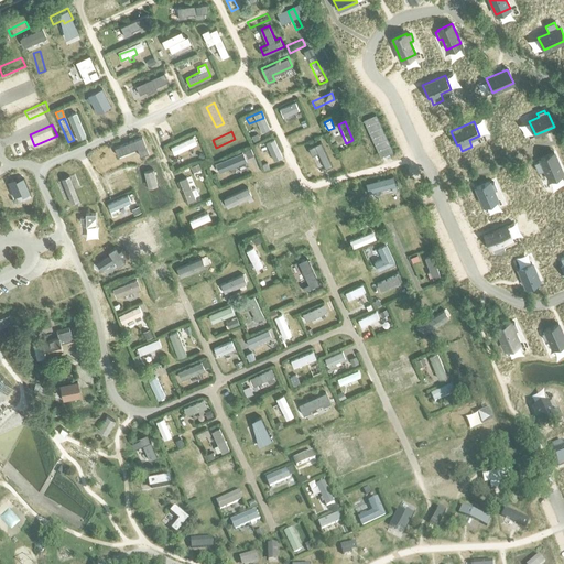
[(139,134),(119,143),(121,151),(142,141),(139,134)]
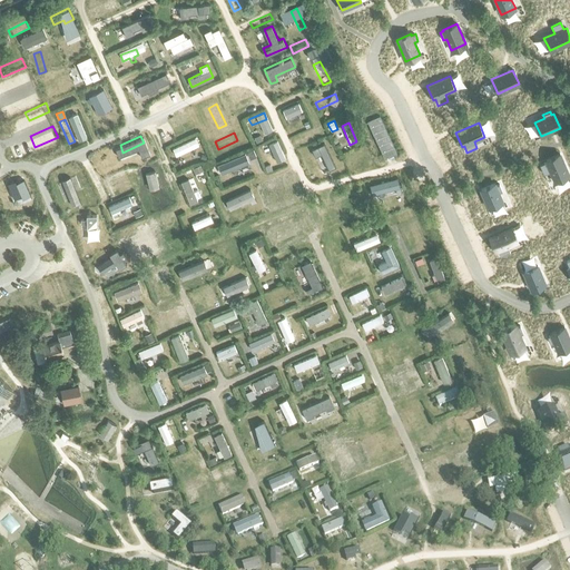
[(198,145),(195,139),(176,148),(178,154),(198,145)]
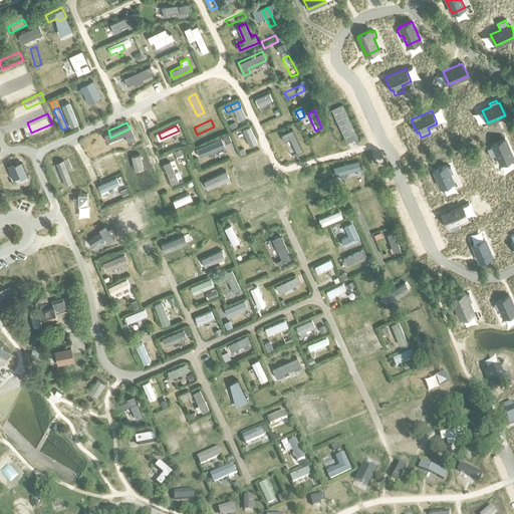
[(97,136),(81,143),(83,149),(90,146),(91,148),(96,146),(95,144),(99,142),(97,136)]
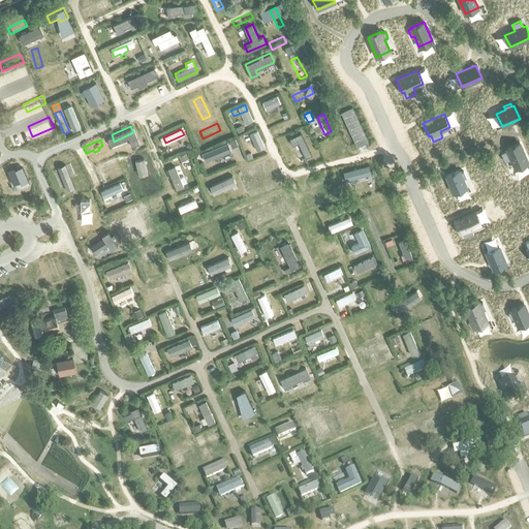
[(235,139),(229,142),(231,148),(238,146),(235,139)]
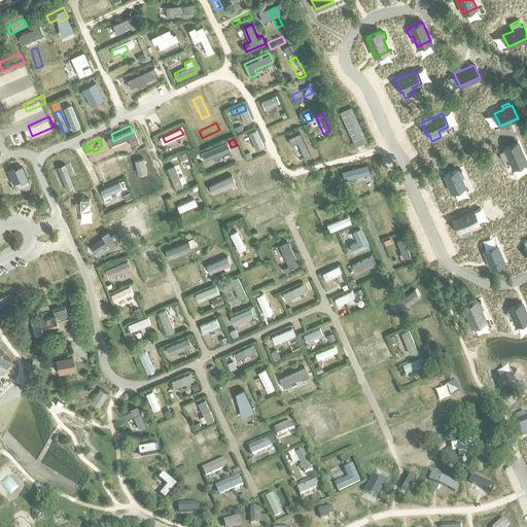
[(505,149),(499,152),(502,161),(508,159),(513,168),(526,162),(517,142),(504,147),(505,149)]
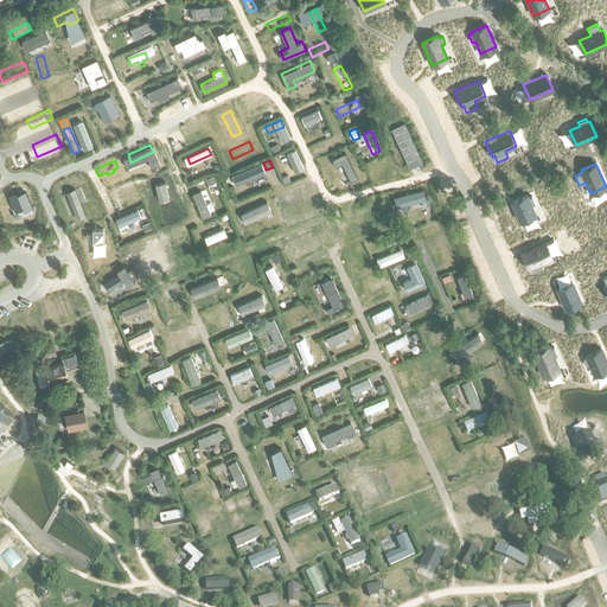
[(262,165),(231,177),(236,186),(266,174),(262,165)]
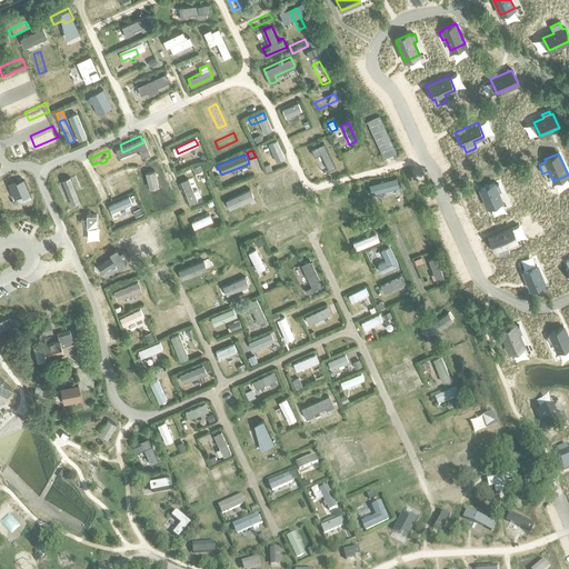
[(152,165),(150,158),(135,166),(137,171),(152,165)]
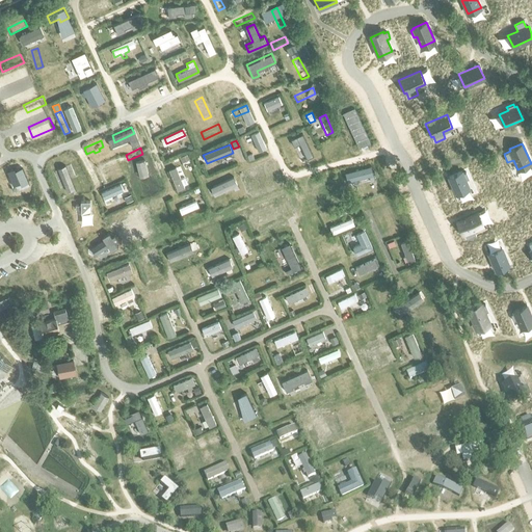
[(187,154),(180,157),(183,163),(189,160),(187,154)]
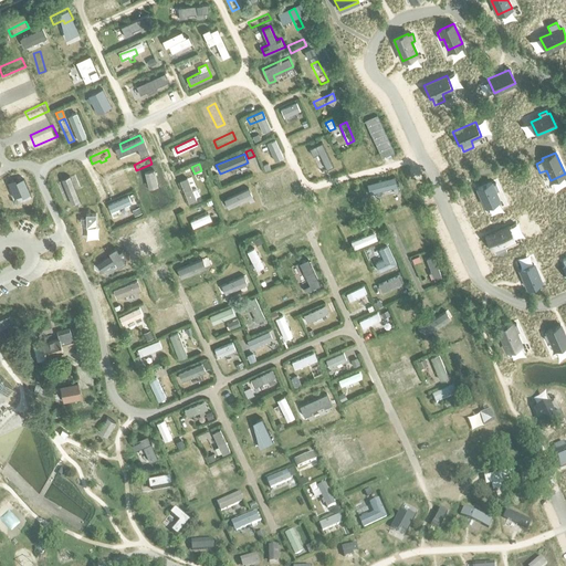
[(396,166),(373,176),(376,184),(399,174),(396,166)]
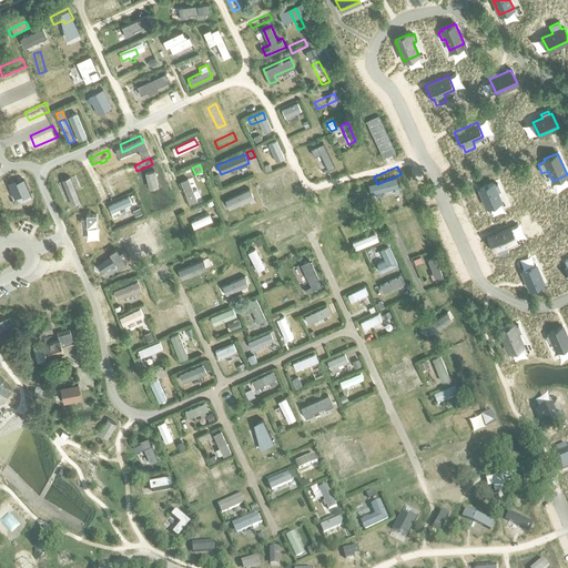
[(117,174),(98,182),(101,190),(120,181),(117,174)]
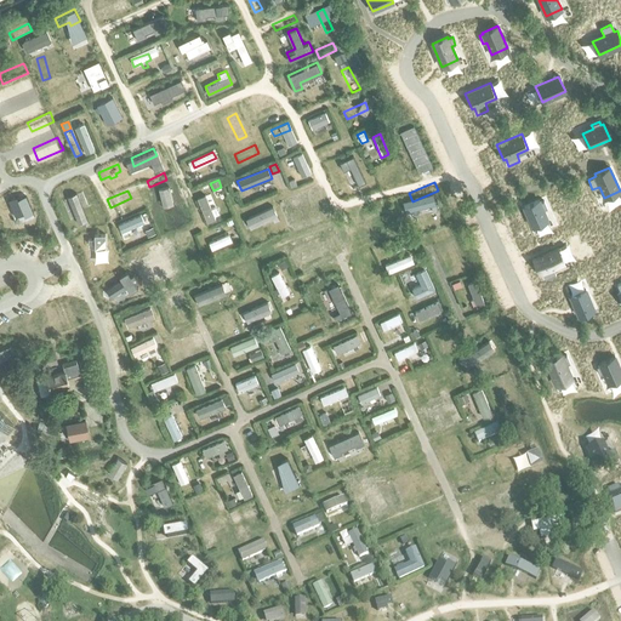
[(313,194),(290,204),(294,212),(317,203),(313,194)]
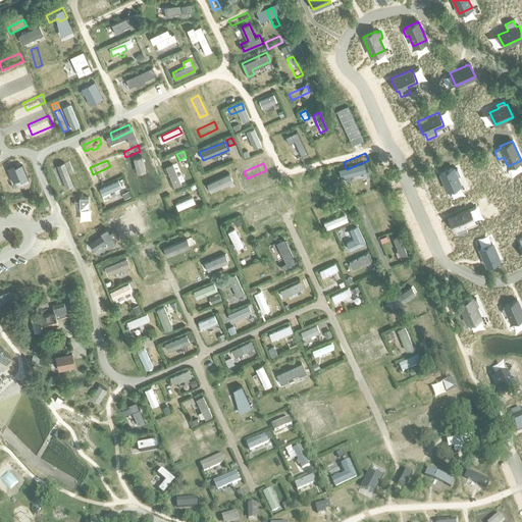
[(173,165),(166,168),(174,188),(181,185),(173,165)]
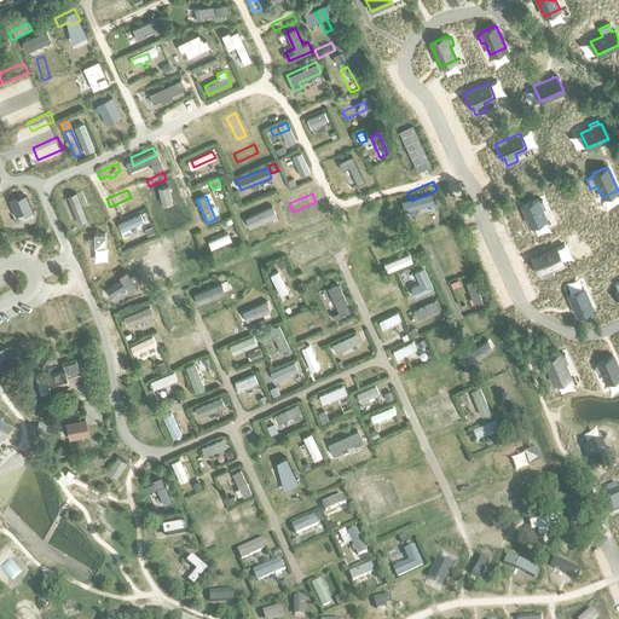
[(179,197),(161,206),(165,213),(183,204),(179,197)]
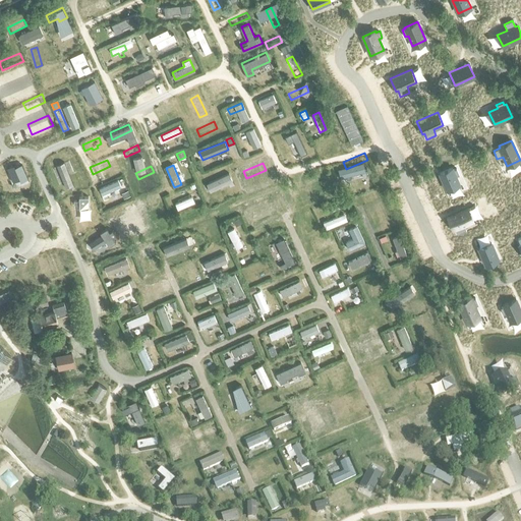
[(453,167),(439,172),(447,189),(460,183),(457,176),(459,175),(456,168),(454,169),(453,167)]
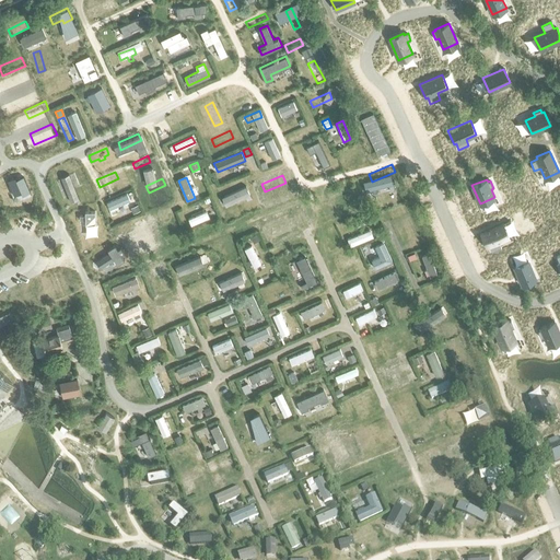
[(238,185),(232,188),(240,206),(246,203),(238,185)]
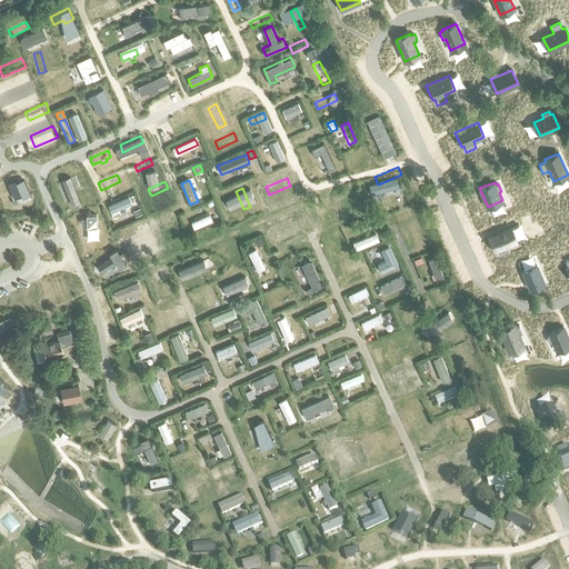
[(128,195),(107,203),(111,215),(132,205),(128,195)]
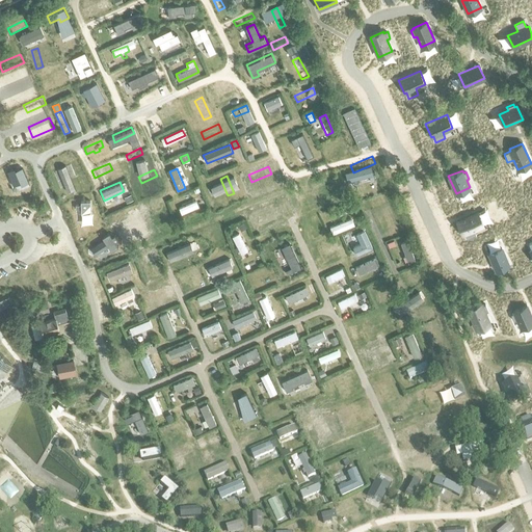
[(342,182),(336,184),(344,203),(350,200),(342,182)]
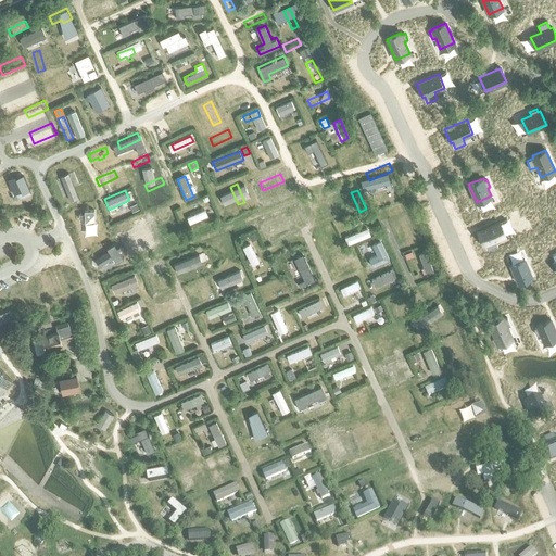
[(400,192),(392,196),(401,216),(408,213),(400,192)]
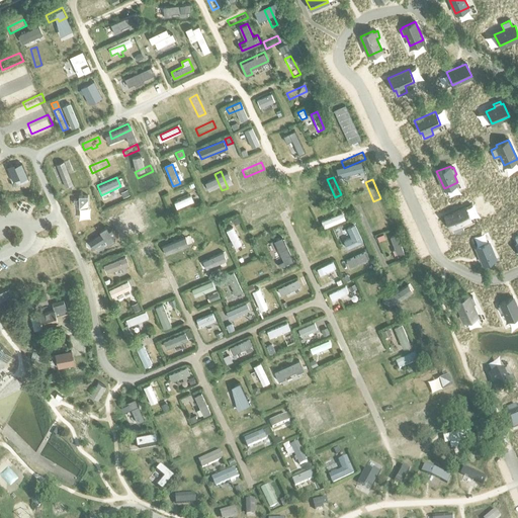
[(304,181),(286,188),(289,194),(307,187),(304,181)]
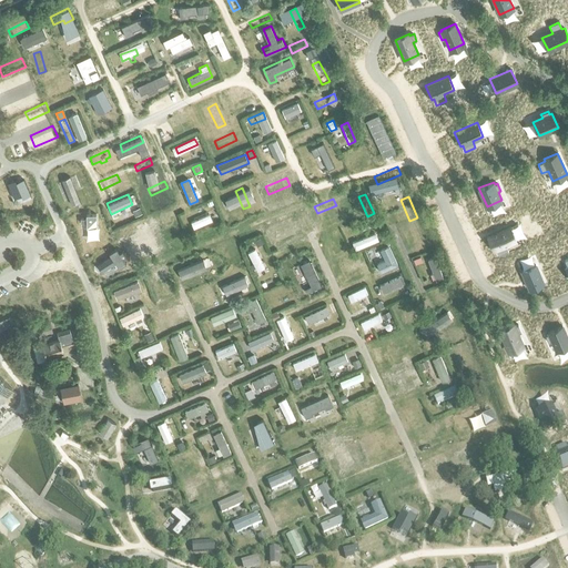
[(210,215),(191,223),(194,230),(212,222),(212,221),(214,220),(212,216),(211,217),(210,215)]
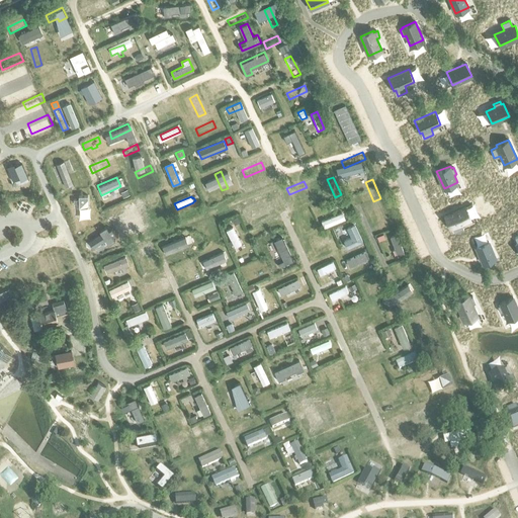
[(276,200),(266,204),(268,210),(278,205),(276,200)]
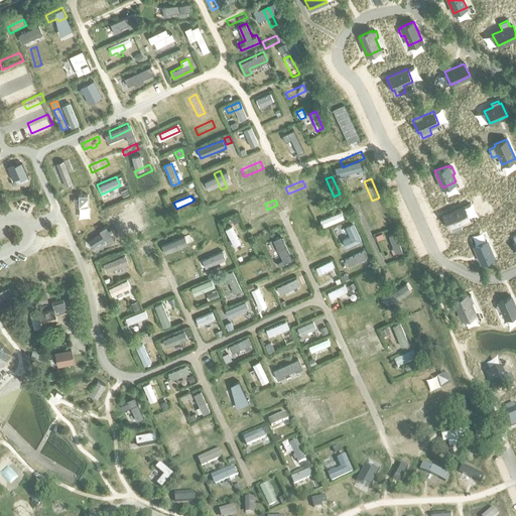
[(76,203),(69,206),(77,225),(84,222),(80,212),(82,211),(79,203),(76,205),(76,203)]
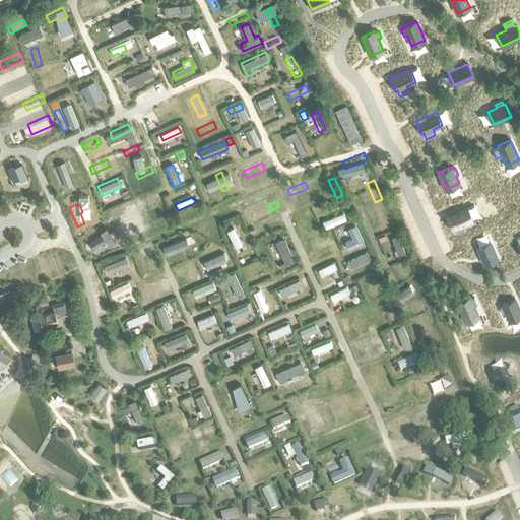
[(264,204),(245,212),(248,219),(267,211),(264,204)]
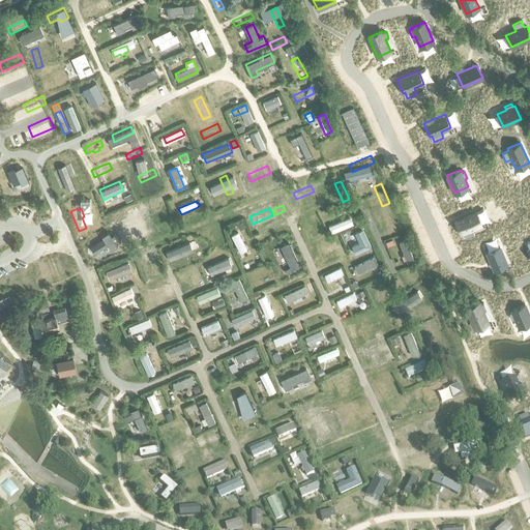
[(134,210),(125,213),(136,236),(144,232),(134,210)]
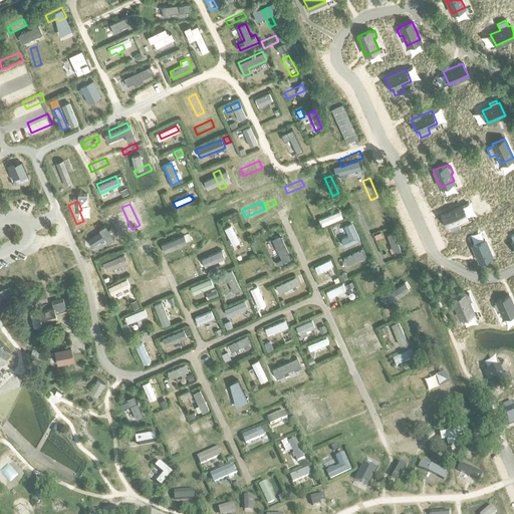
[(461,204),(440,213),(447,228),(451,227),(452,230),(460,227),(459,223),(467,220),(461,204)]
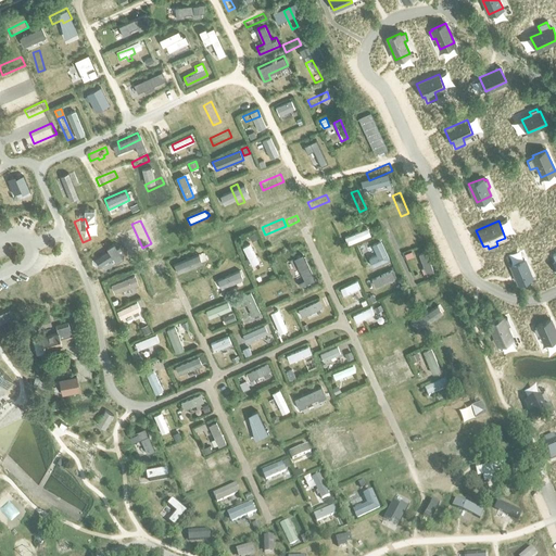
[(413,223),(405,226),(415,247),(422,243),(413,223)]
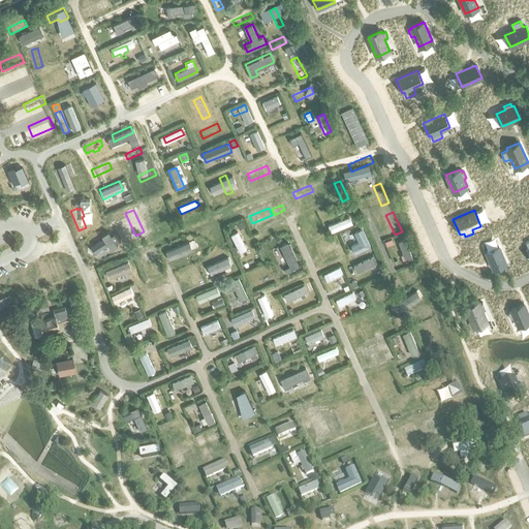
[(350,218),(329,227),(332,235),(353,225),(350,218)]
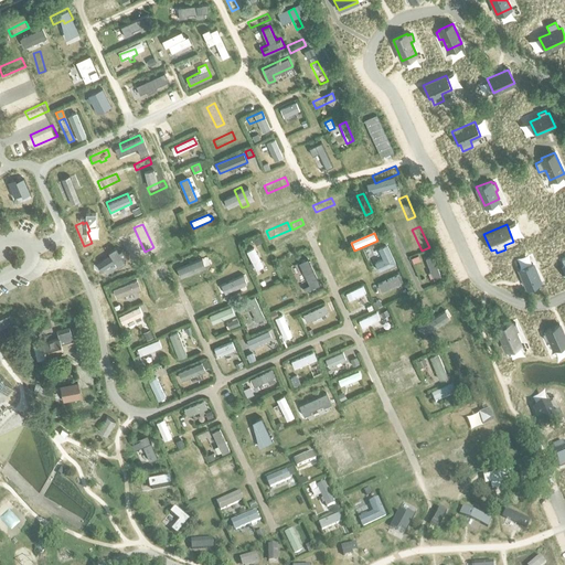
[(323,235),(317,238),(327,258),(333,255),(323,235)]
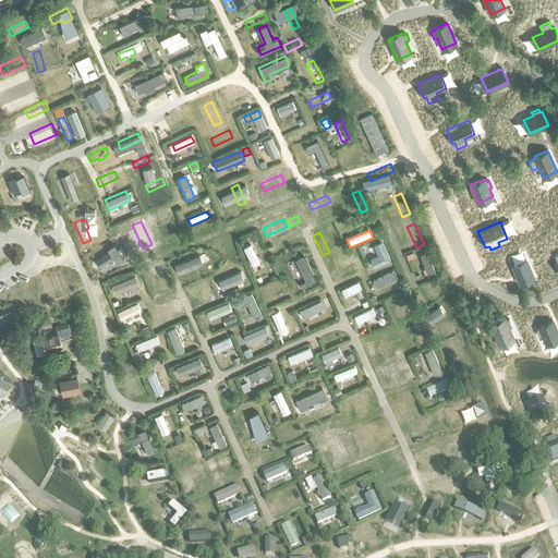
[(255,234),(250,237),(252,243),(258,240),(255,234)]
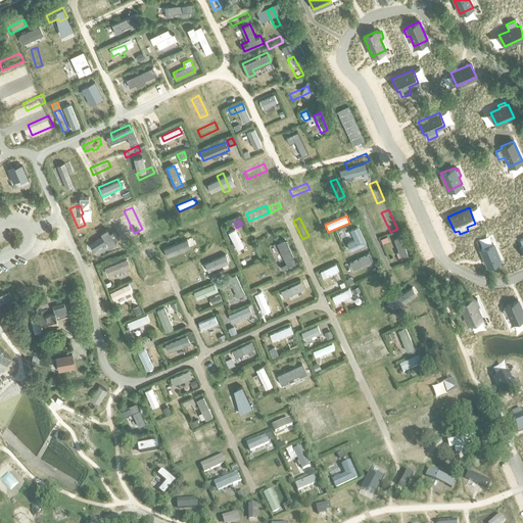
[(344,228),(337,231),(346,252),(353,249),(344,228)]
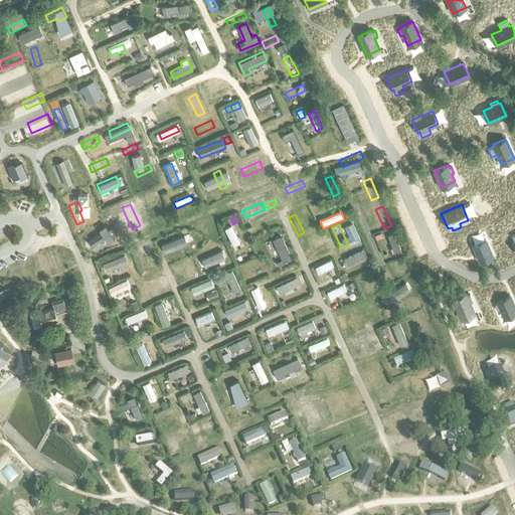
[(126,226),(119,229),(122,235),(128,232),(126,226)]
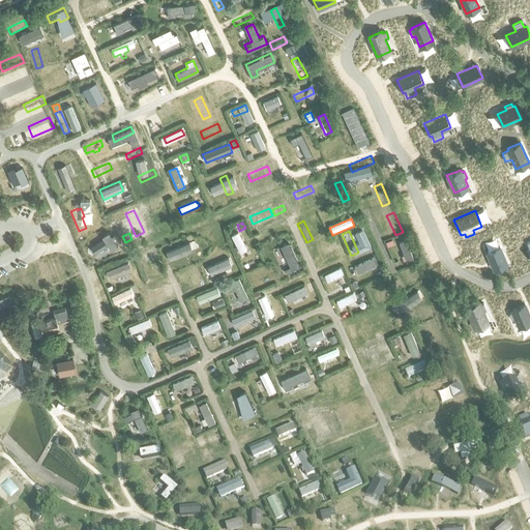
[(238,234),(232,237),(240,255),(247,251),(238,234)]
